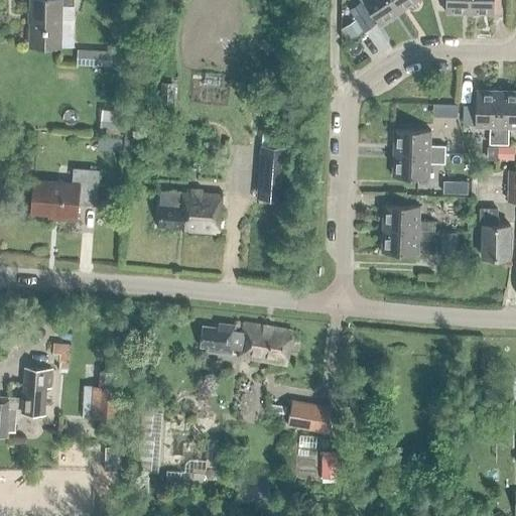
[(30,0),(29,46),(59,47),(60,6),(74,6),(74,0),(30,0)]
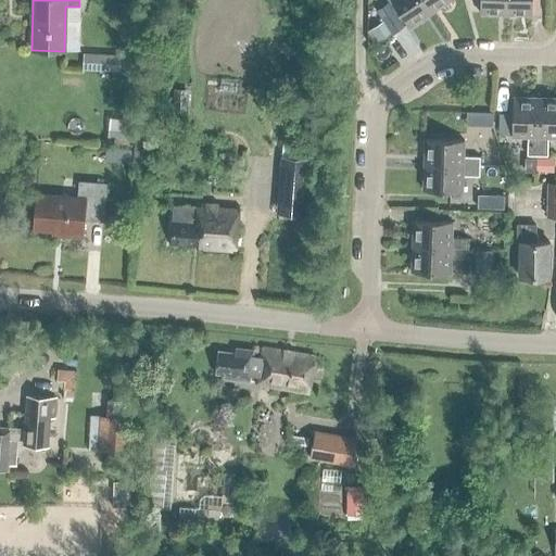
[(370,0),(370,1),(384,24),(396,15),(386,0),(370,0)]
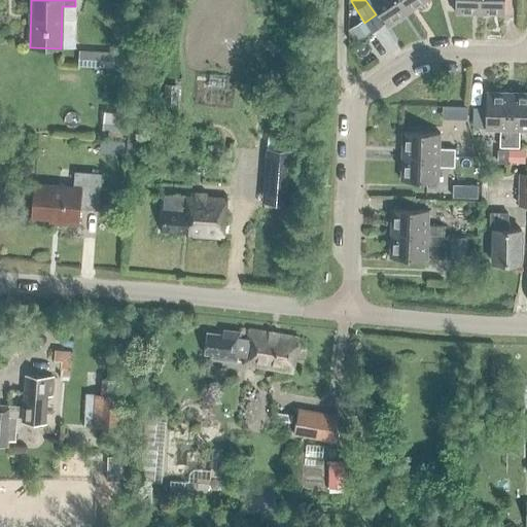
[(370,0),(388,26),(408,12),(399,0),(370,0)]
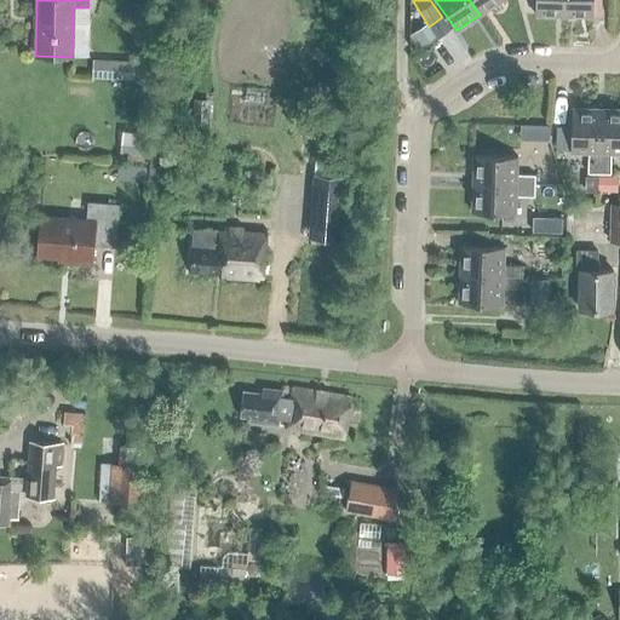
[(470,0),(480,15),(501,0),(470,0)]
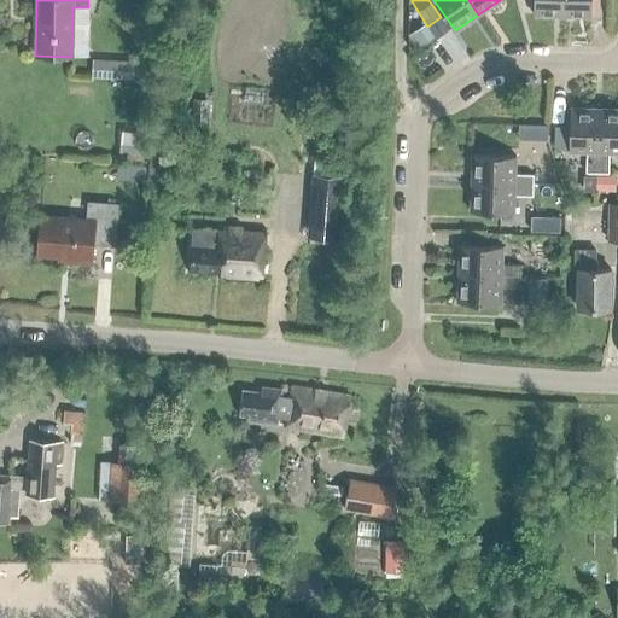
[(534,0),(534,16),(563,16),(561,0),(534,0)]
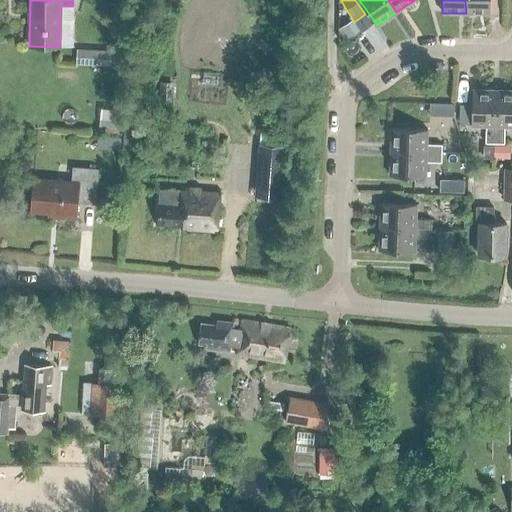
[(489,14),(489,0),(465,0),(466,13),(489,14)]
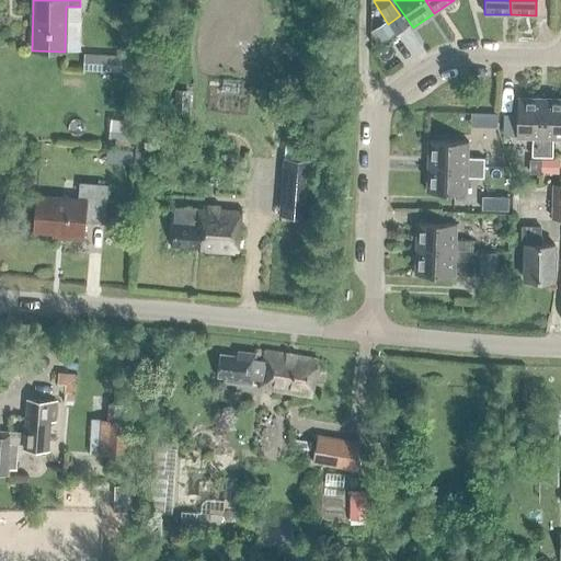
[(396,34),(407,26),(400,15),(388,24),(396,34)]
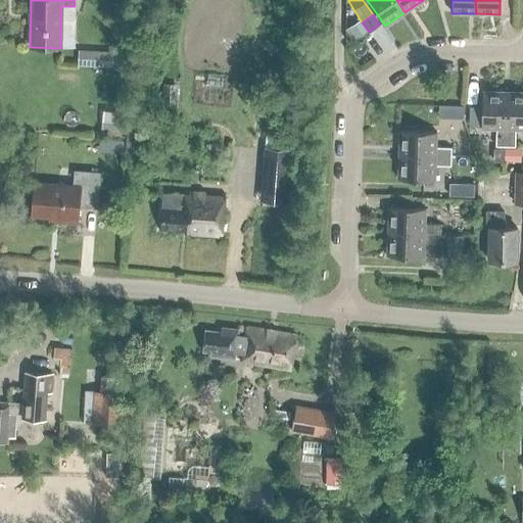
[(77,66),(121,68),(122,52),(78,50),(77,66)]
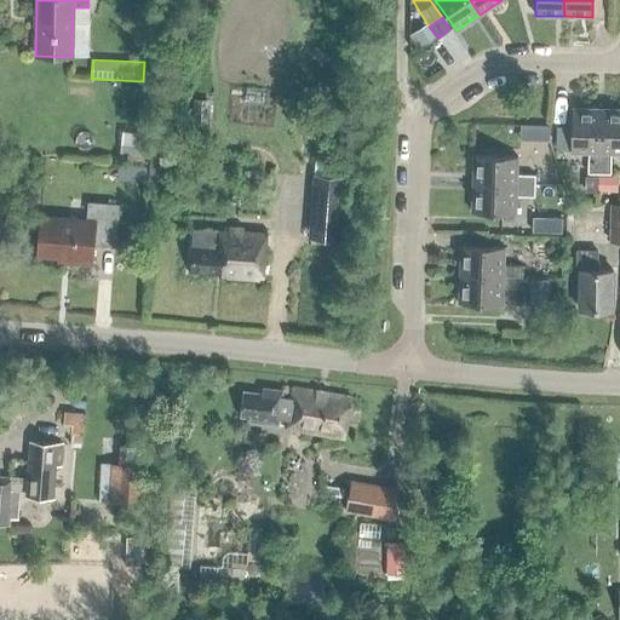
[(208,121),(210,101),(193,101),(193,121),(208,121)]
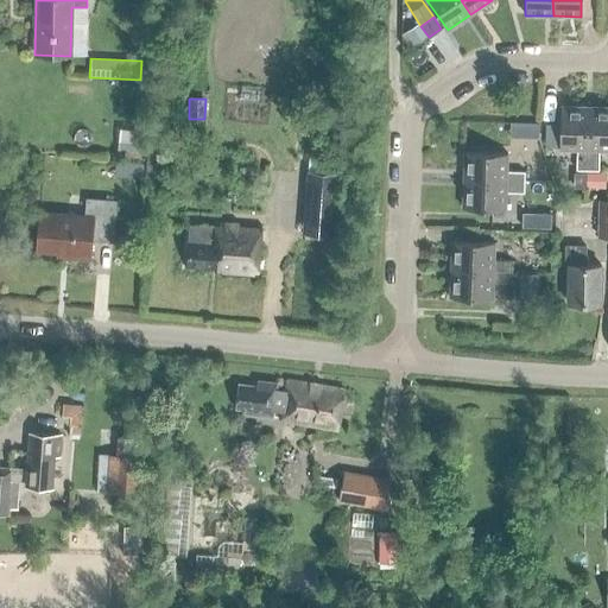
[(589,107),(561,107),(559,150),(576,150),(576,171),(587,171),(589,107)]
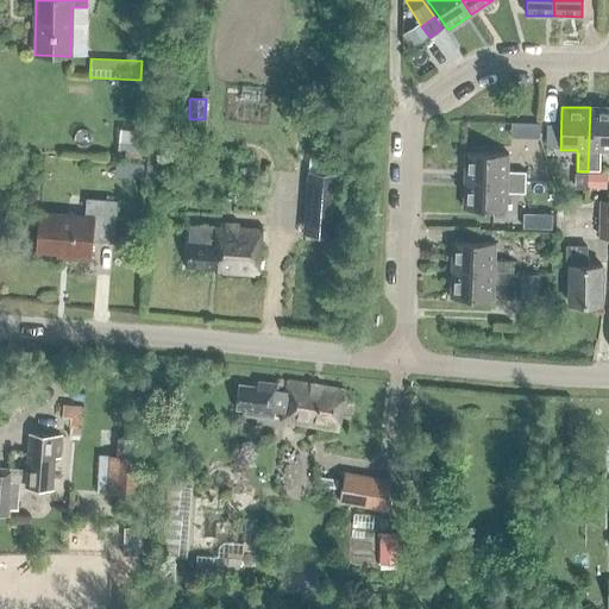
[(600,151),(608,151),(608,107),(590,107),(588,171),(600,171),(600,151)]
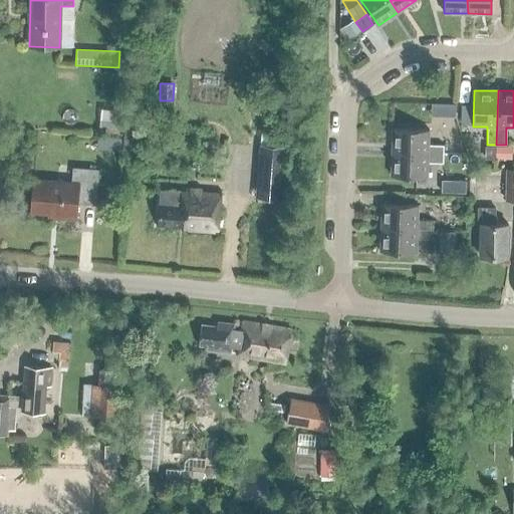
[(455,117),(455,105),(443,104),(443,116),(455,117)]
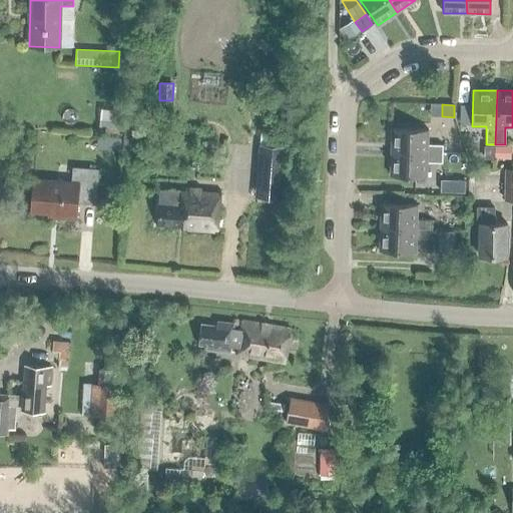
[(118,129),(119,122),(99,120),(99,127),(105,128),(118,129)]
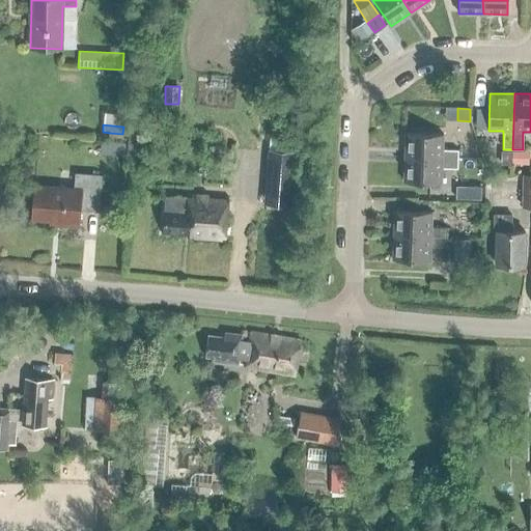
[(442,149),(443,135),(406,133),(404,158),(457,160),(458,150),(442,149)]
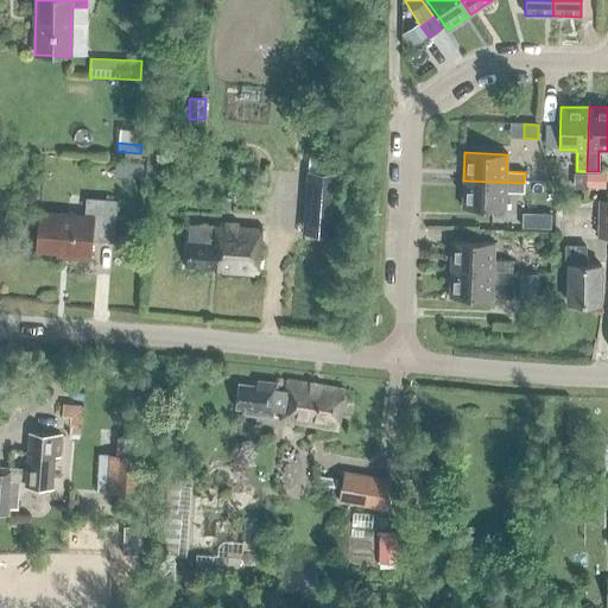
[(341,173),(310,171),(306,233),(337,235),(341,173)]
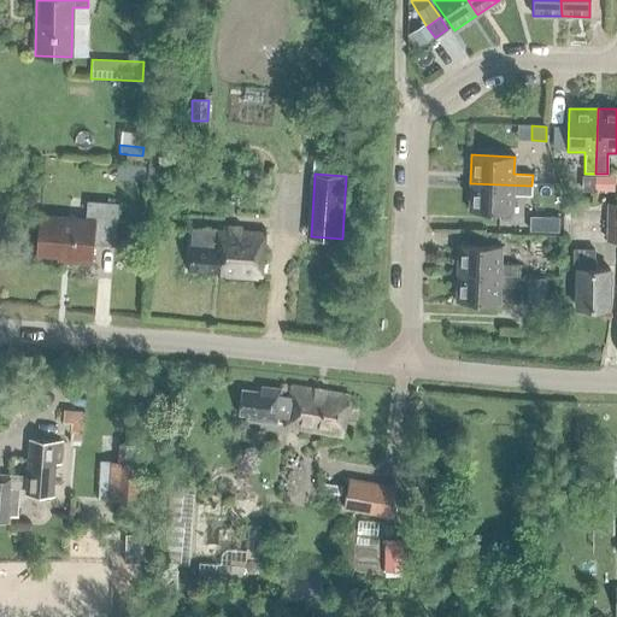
[(606,192),(607,174),(595,174),(595,192),(606,192)]
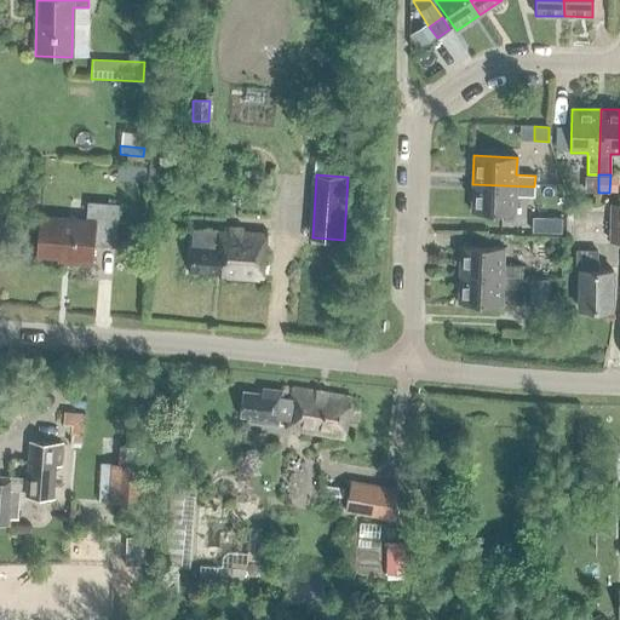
[(515,214),(516,196),(534,197),(534,187),(472,184),(471,212),(515,214)]
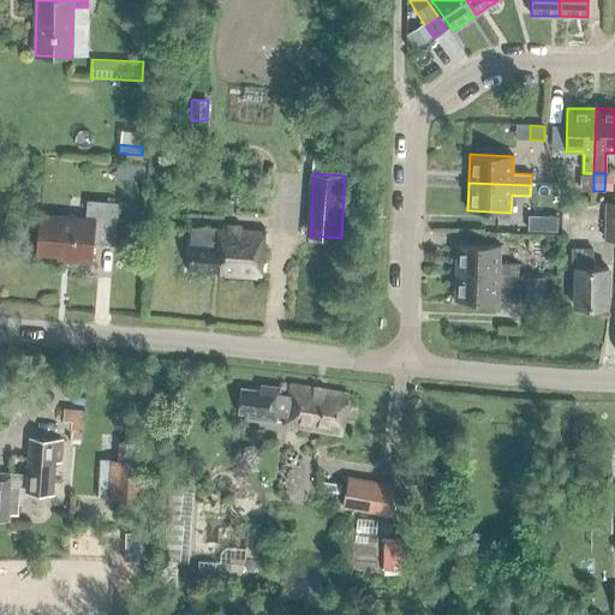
[(67,256),(67,261),(91,263),(93,243),(113,245),(117,204),(88,202),(87,219),(40,215),(36,254),(67,256)]
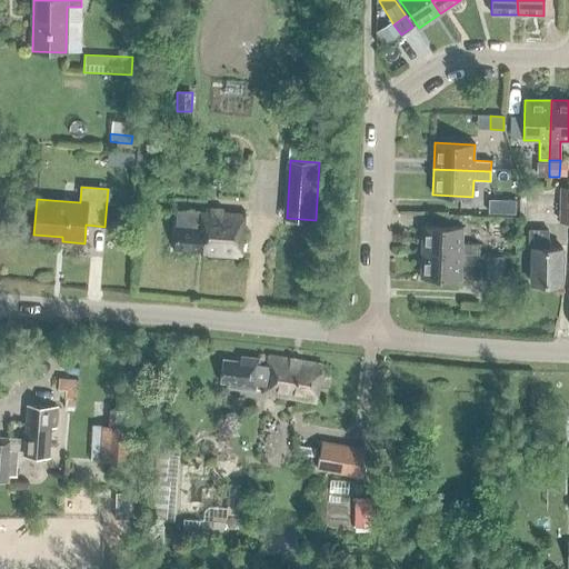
[(559,222),(568,222),(568,187),(560,187),(559,222)]
